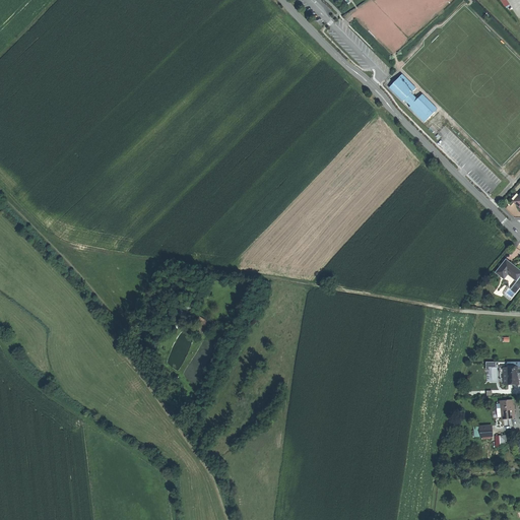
[(401,76),(389,89),(402,104),(404,103),(409,108),(408,110),(424,125),(435,114),(418,99),(416,102),(410,95),(415,90),(401,76)]
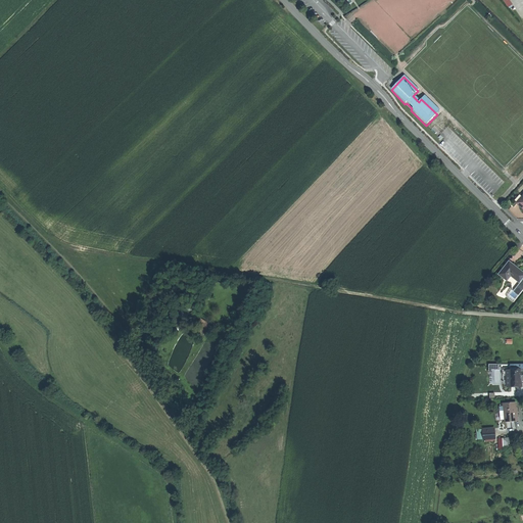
[(424,96),(421,99),(437,114),(439,111),(424,96)]
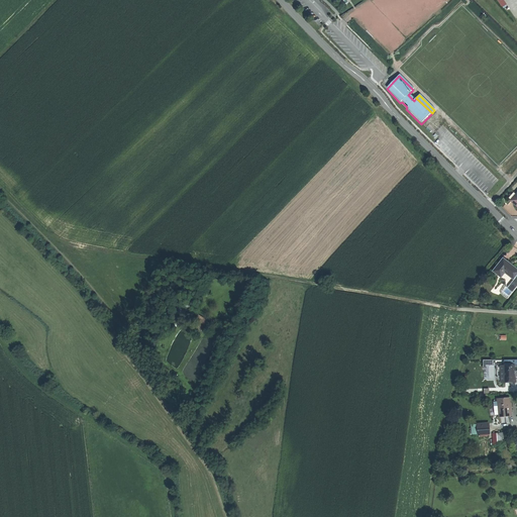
[(504,259),(494,271),(501,277),(505,272),(515,280),(516,276),(516,269),(511,264),(504,259)]
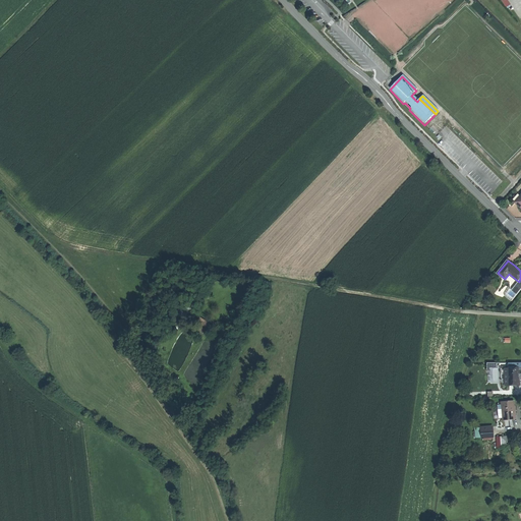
[(511,288),(505,295),(512,301),(518,293),(514,290),(511,288)]
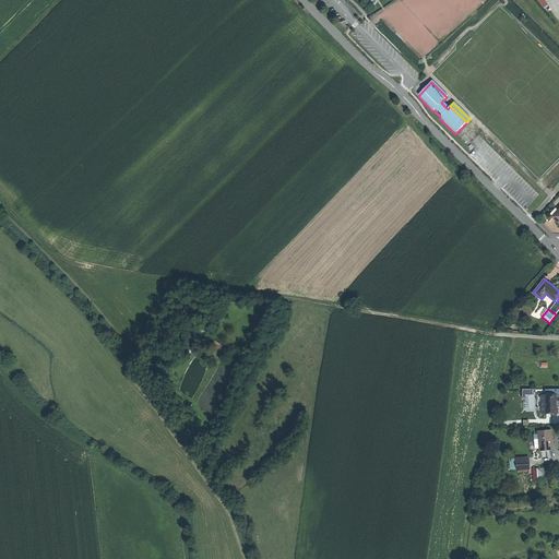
[(558,395),(546,395),(546,401),(546,413),(558,413),(558,404),(558,395)]
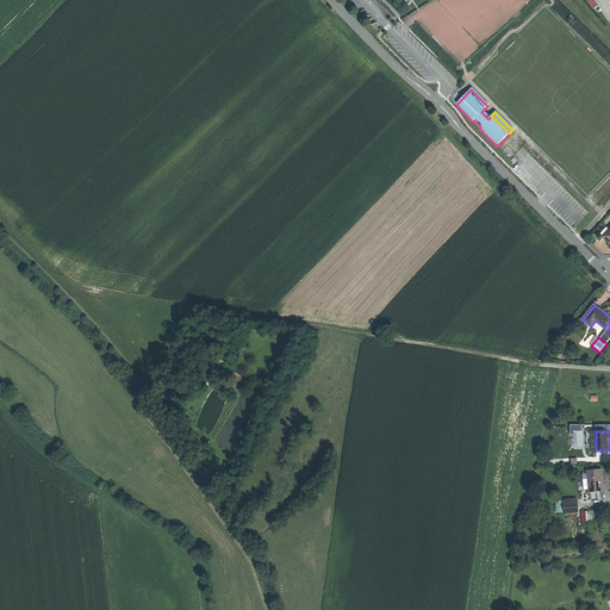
[(602,471),(587,471),(589,491),(603,491),(602,471)]
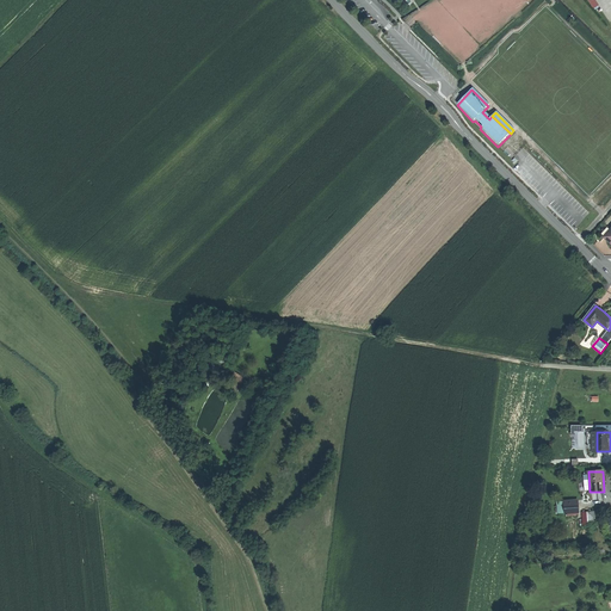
[(578,503),(565,504),(566,512),(566,513),(579,512),(578,507),(578,503)]
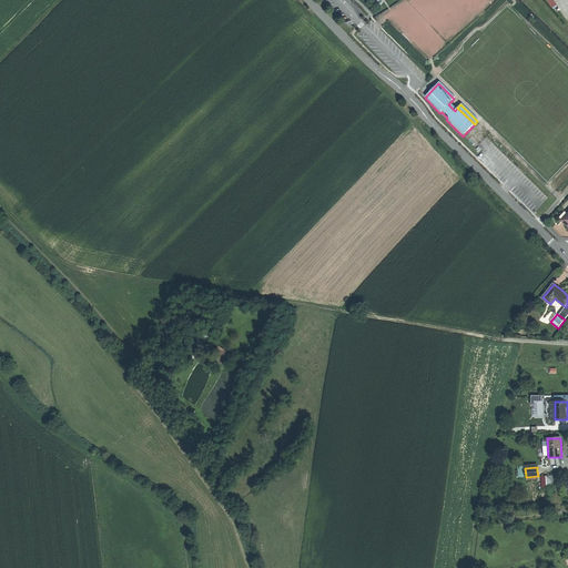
[(558,475),(550,476),(551,487),(556,487),(556,479),(559,479),(558,475)]
